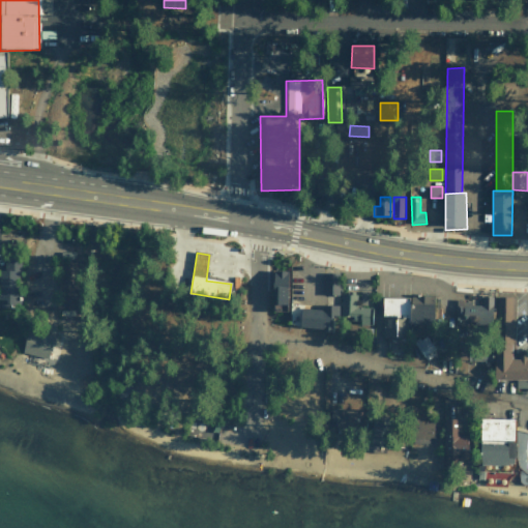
[(0,268),(6,268),(6,256),(24,256),(23,306),(0,306),(0,268)]
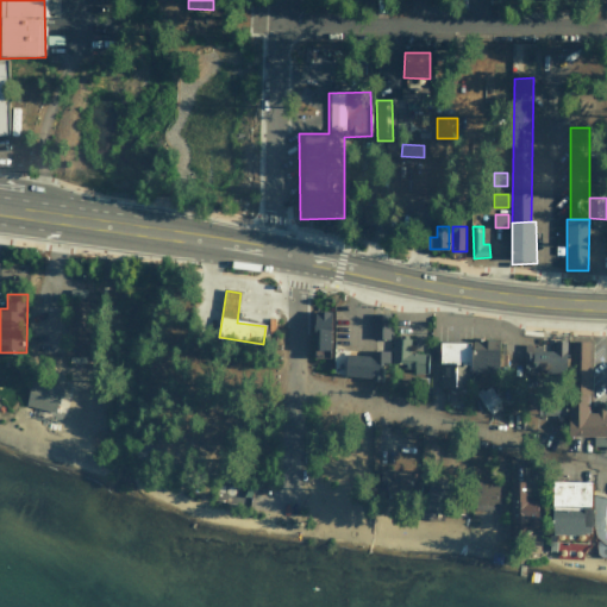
[(68,358),(88,358),(89,304),(69,302),(68,358)]
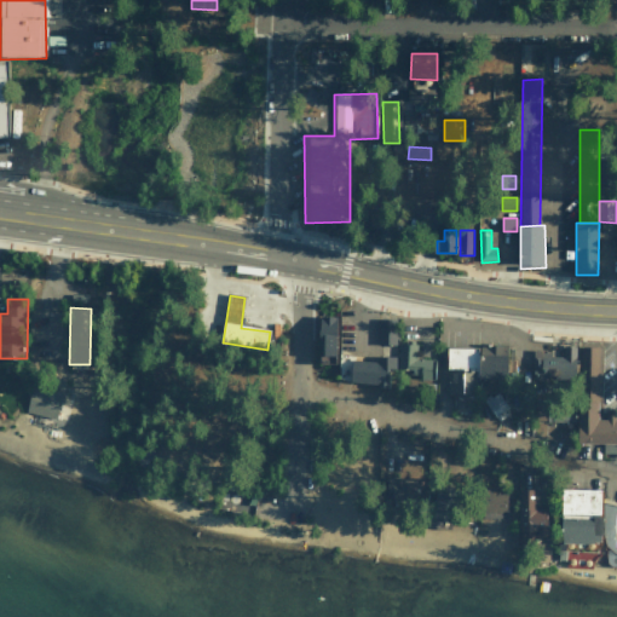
[(338,363),(321,363),(319,316),(338,316),(338,363)]
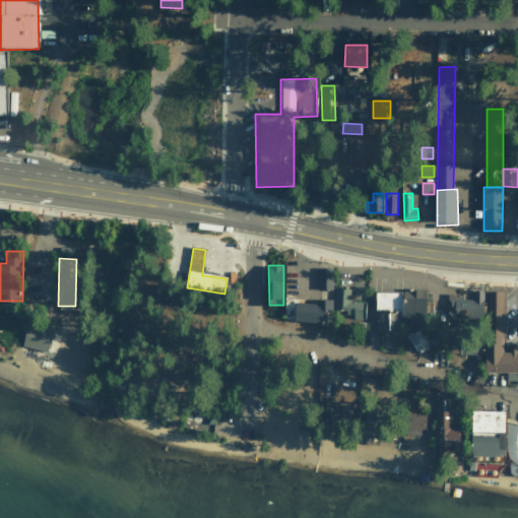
[(334,268),(334,289),(318,288),(319,268),(334,268)]
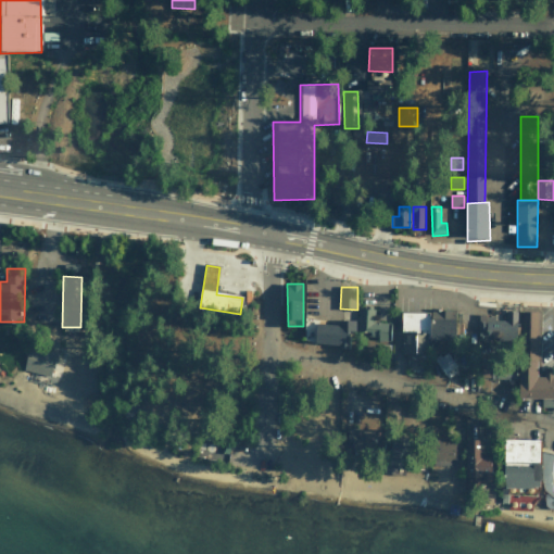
[(390,323),(390,342),(378,342),(378,338),(370,338),(370,332),(360,331),(361,309),(375,310),(375,323),(390,323)]
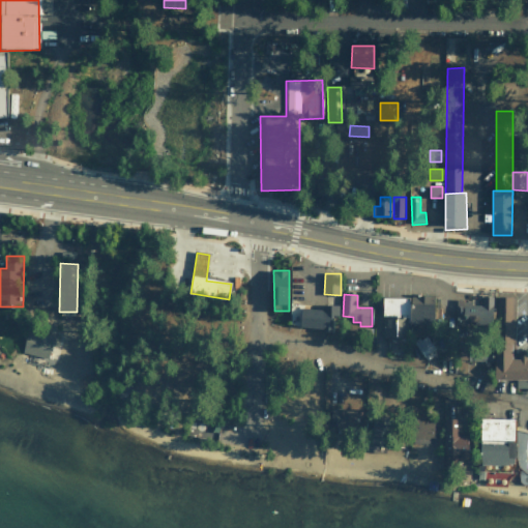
[(492,296),(492,328),(465,328),(465,305),(484,305),(484,296),(492,296)]
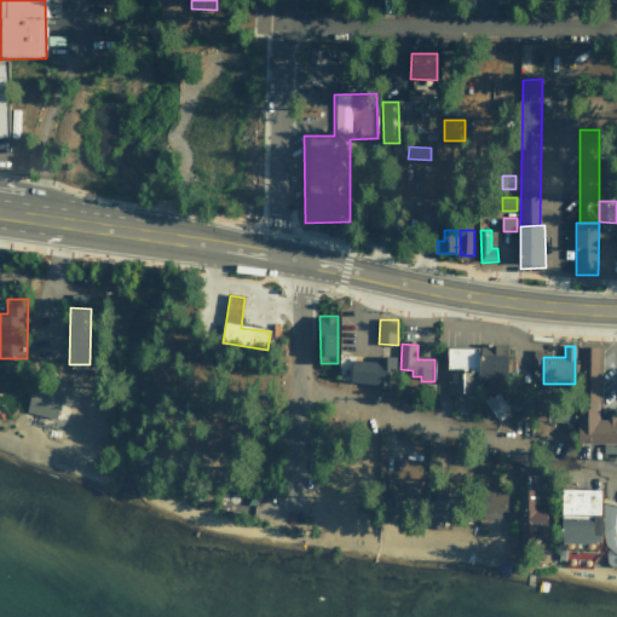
[(616,455),(605,455),(605,443),(578,443),(578,380),(582,380),(582,347),(603,347),(603,419),(607,419),(607,413),(616,413),(616,455)]
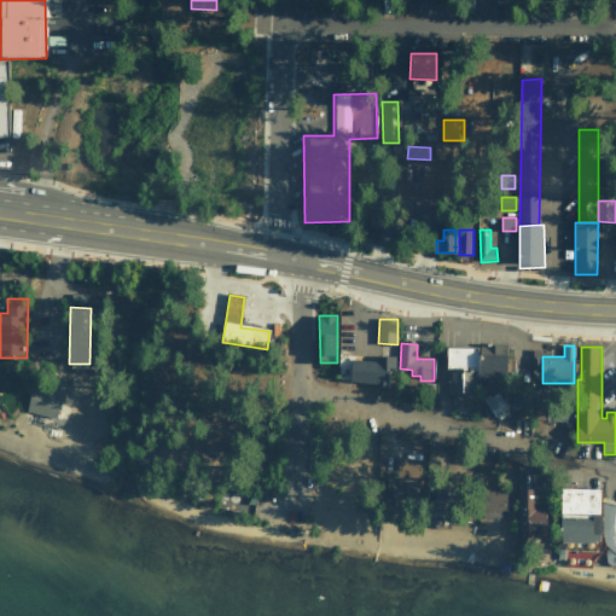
[(478,348),(478,394),(448,394),(447,348),(478,348)]
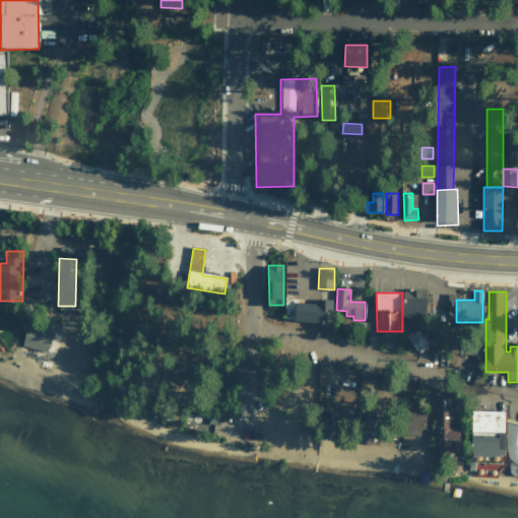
[(406,293),(405,319),(428,320),(429,294),(406,293)]
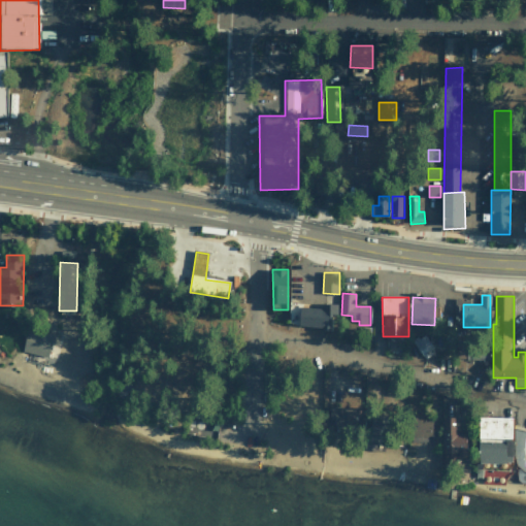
[(339,302),(338,330),(324,330),(324,326),(300,325),(301,306),(321,307),(321,302),(339,302)]
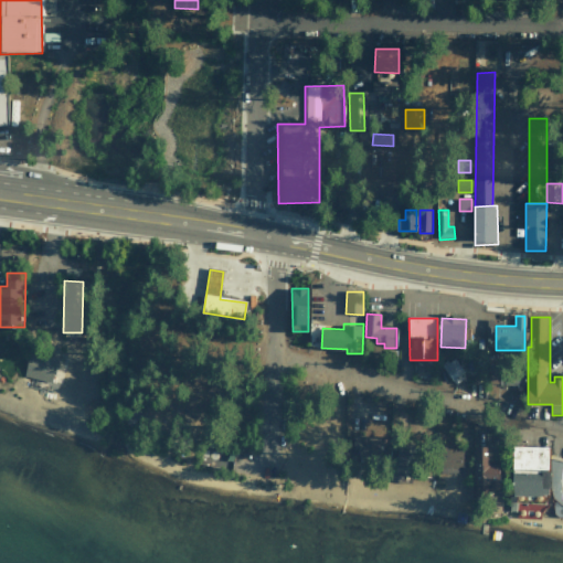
[(66,360),(61,383),(25,374),(31,351),(66,360)]
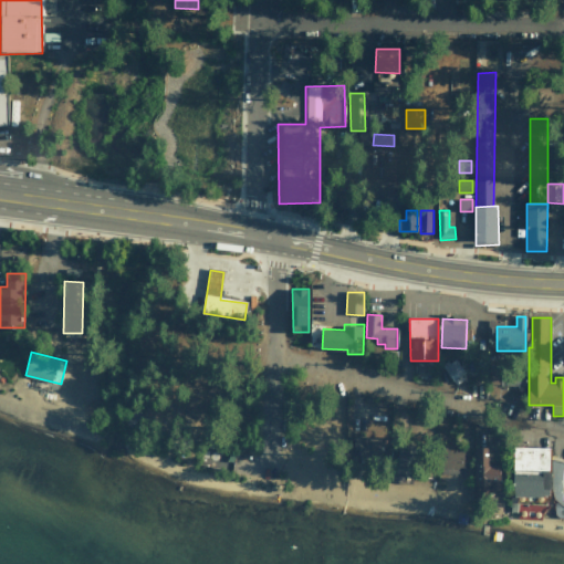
[(456,361),(467,374),(462,377),(467,382),(459,388),(441,366),(448,361),(451,364),(456,361)]
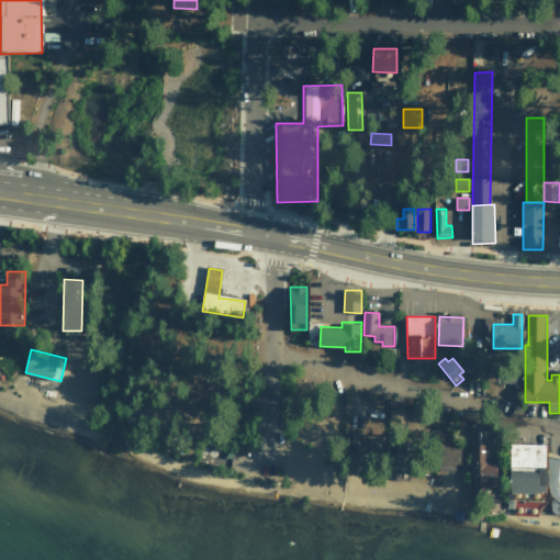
[(488,368),(488,383),(522,383),(522,368),(488,368)]
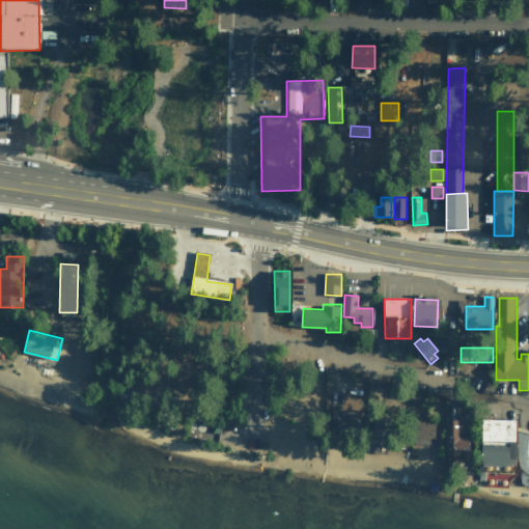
[(333,408),(359,416),(353,437),(326,429),(333,408)]
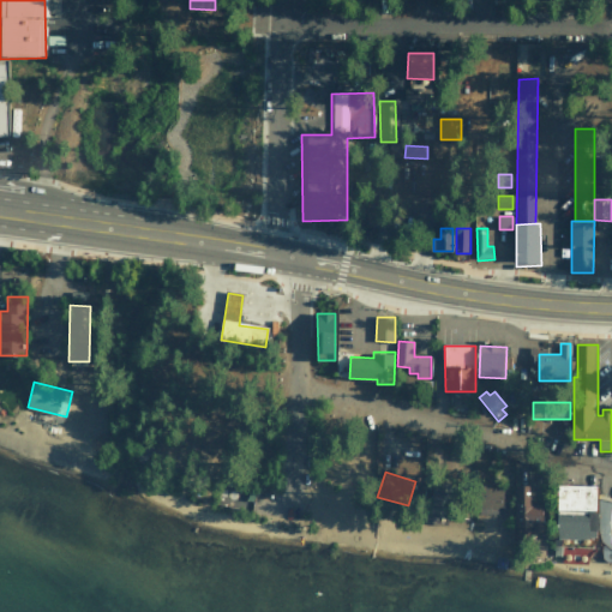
[(429,493),(424,514),(449,519),(451,504),(461,507),(466,485),(435,479),(432,493),(429,493)]
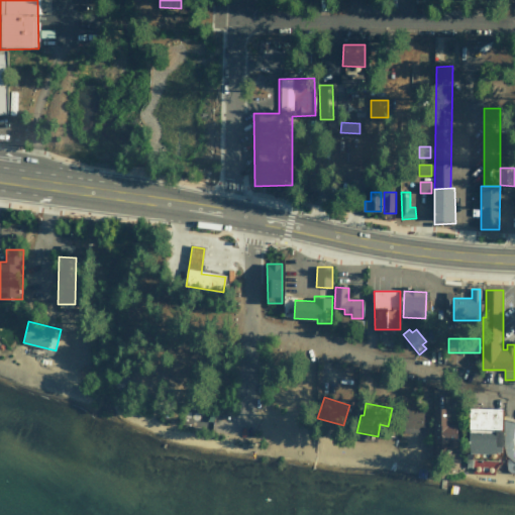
[(424,412),(424,436),(400,436),(400,407),(409,407),(409,413),(424,412)]
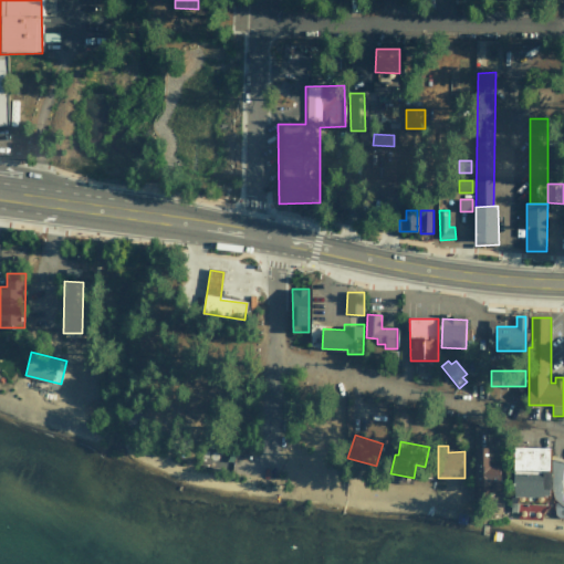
[(502,465),(502,495),(474,495),(474,447),(490,447),(490,465),(502,465)]
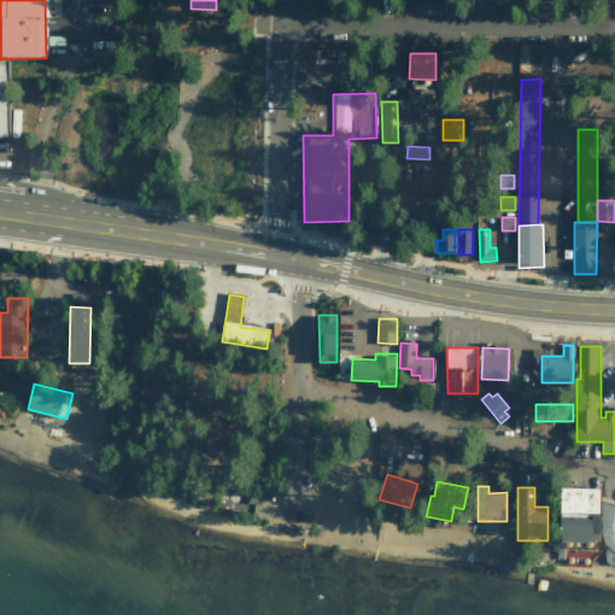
[(598,488),(598,513),(603,513),(603,533),(599,533),(599,540),(593,540),(593,543),(561,543),(562,487),(598,488)]
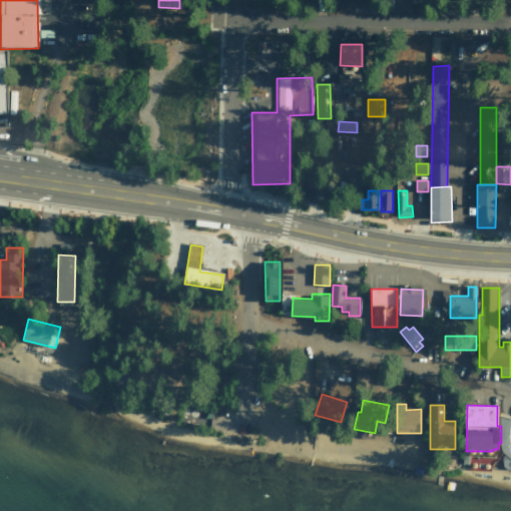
[(183,424),(210,426),(212,408),(184,406),(183,424)]
